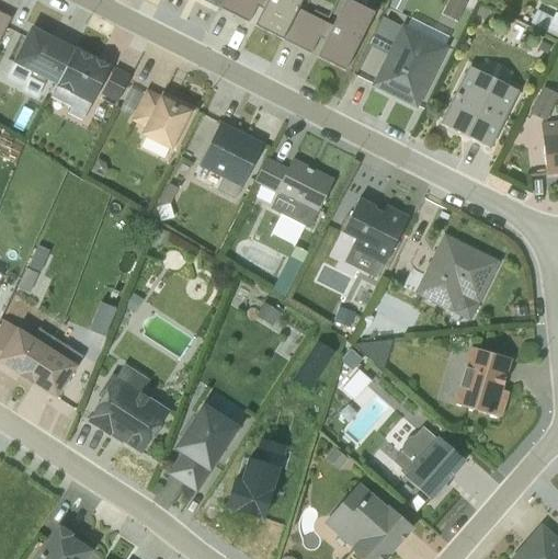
[(224,0),(220,8),(249,22),(258,6),(264,9),(255,25),(283,40),(303,0),(224,0)]
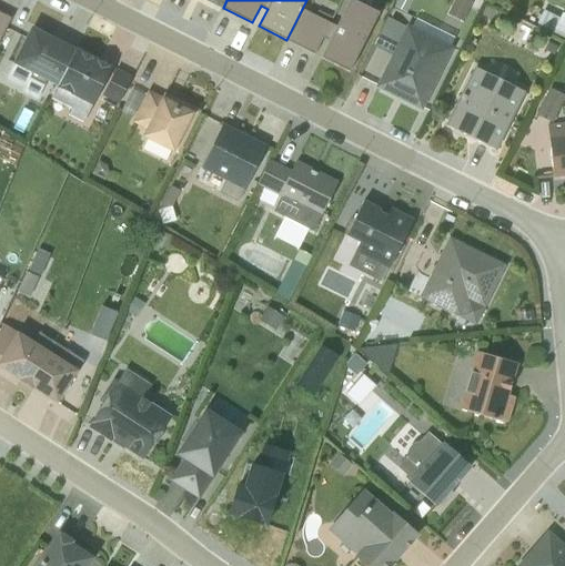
[(380,12),(355,0),(350,0),(338,26),(303,8),(286,40),(316,54),(324,38),(330,41),(322,57),(350,71),(351,71),(380,12)]
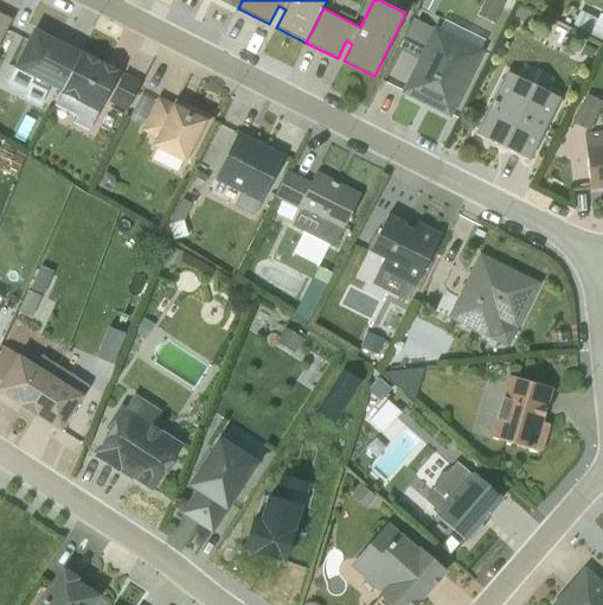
[(425,0),(422,7),(435,13),(441,0),(425,0)]
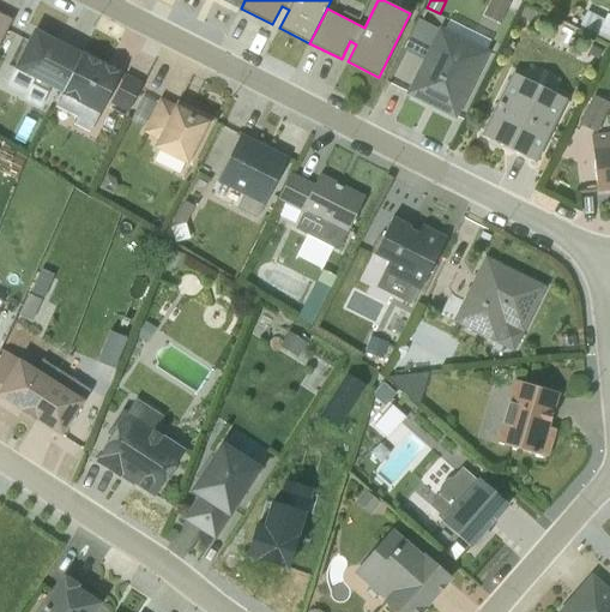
[(512,1),(509,0),(490,0),(484,13),(501,22),(512,1)]
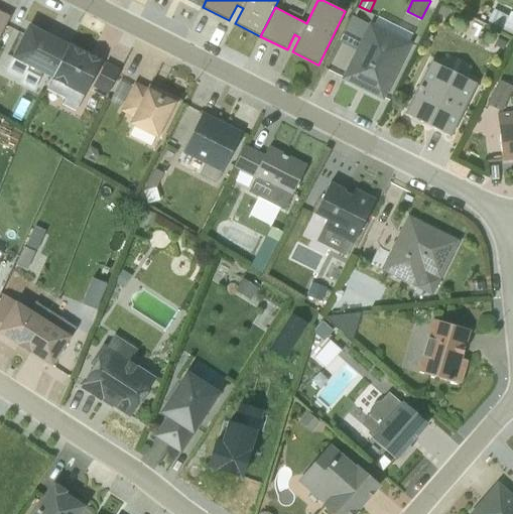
[(502,30),(512,35),(512,12),(511,11),(509,15),(494,8),(489,20),(503,27),(502,30)]
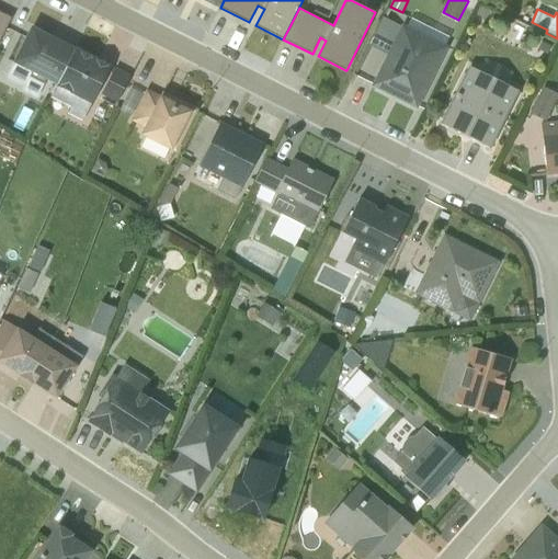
[(0,11),(0,41),(12,18),(0,11)]
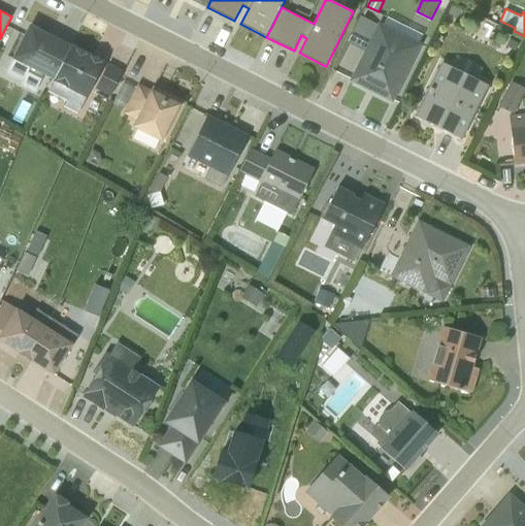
[(350,79),(350,80),(393,102),(422,43),(379,23),(379,25),(361,15),(348,41),(365,51),(350,79)]
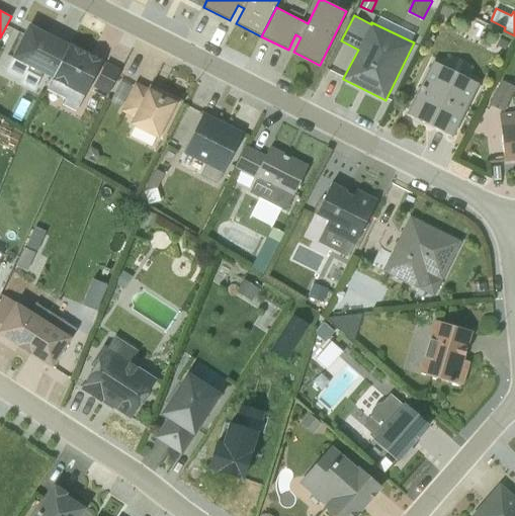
[(44,73),(53,78),(71,44),(29,23),(13,57),(29,66),(28,70),(41,77),(44,73)]
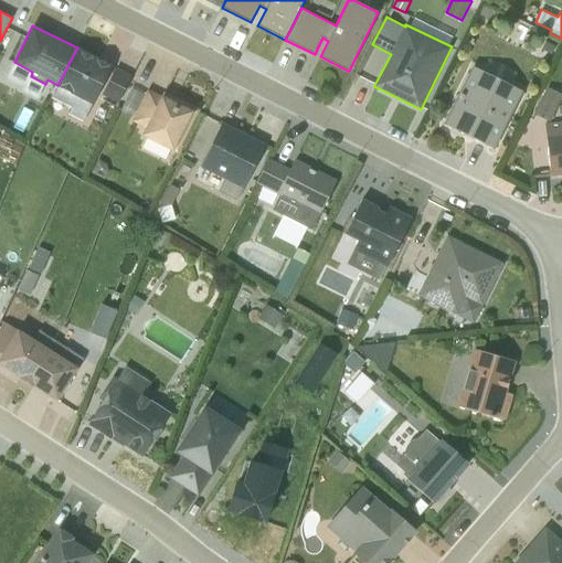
[(98,93),(119,103),(133,76),(77,48),(52,98),(70,108),(67,114),(84,123),(98,93)]
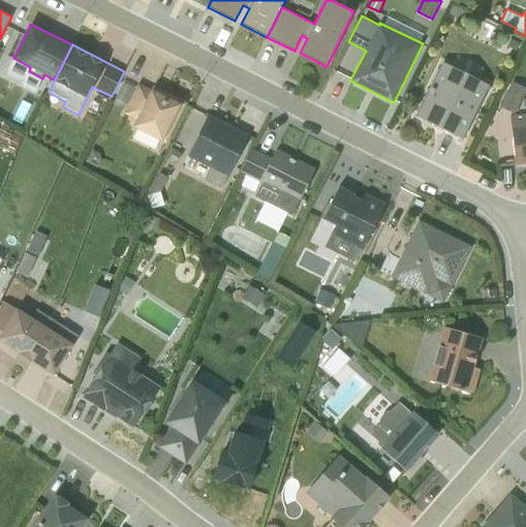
[(415,116),(462,140),(490,85),(442,61),(415,116)]
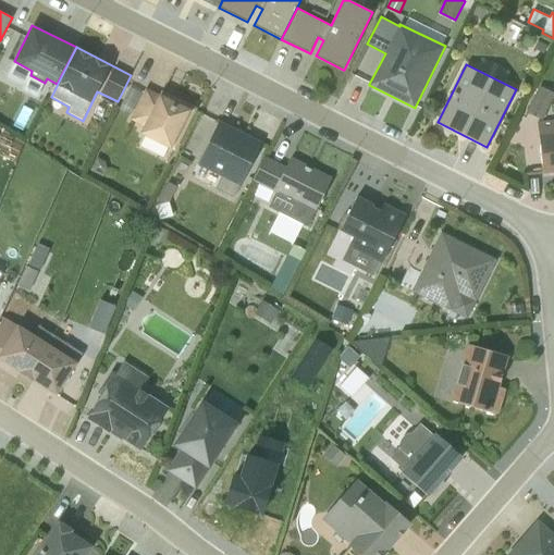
[(542,120),(553,98),(553,93),(540,86),(527,112),(542,120)]
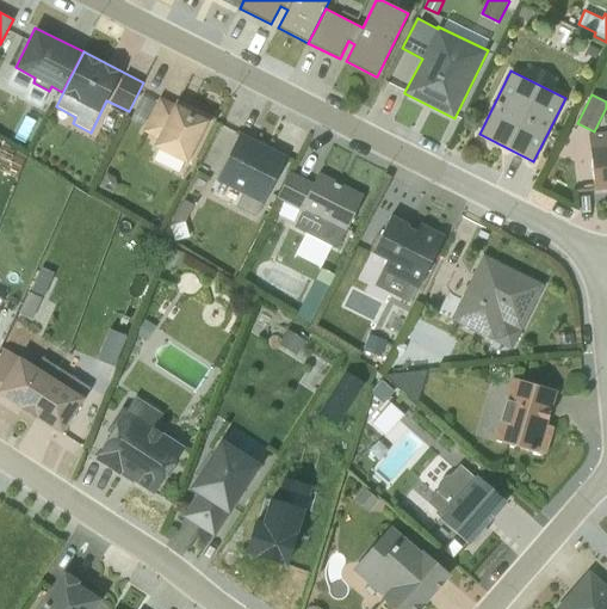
[(192,166),(216,118),(178,99),(175,104),(160,97),(143,131),(158,137),(154,146),(192,166)]
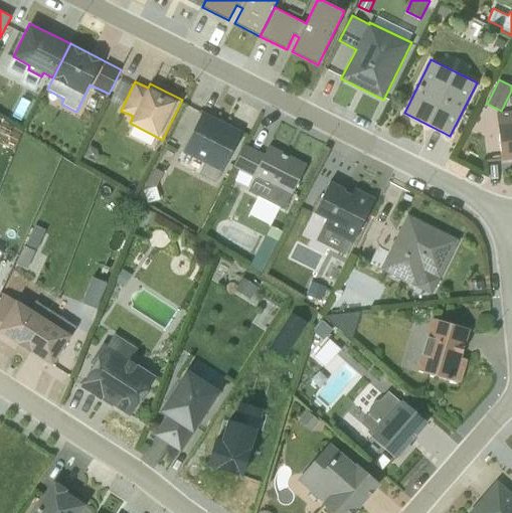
[(216,182),(222,172),(243,132),(203,111),(182,152),(205,163),(200,174),(216,182)]
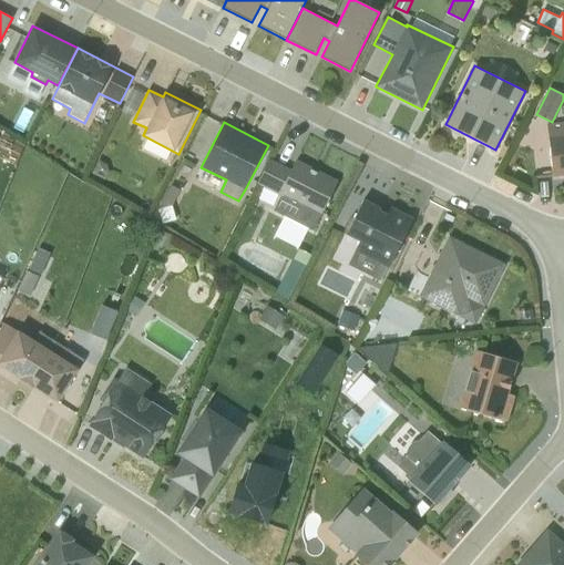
[(563,122),(549,124),(553,176),(563,175),(563,122)]
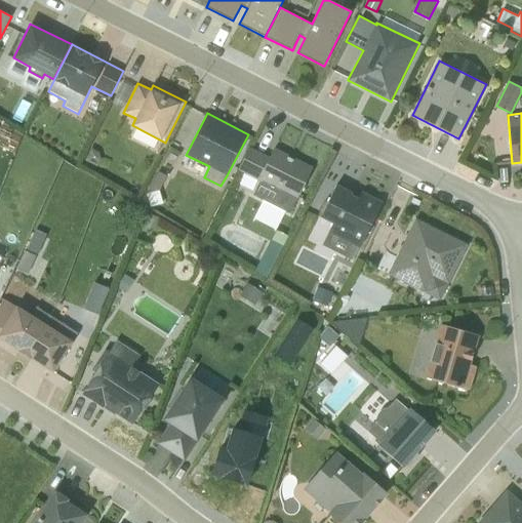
[(250,147),(239,170),(261,179),(253,195),(264,200),(254,218),(277,229),(286,211),(290,213),(297,197),(314,167),(275,148),(270,157),(250,147)]
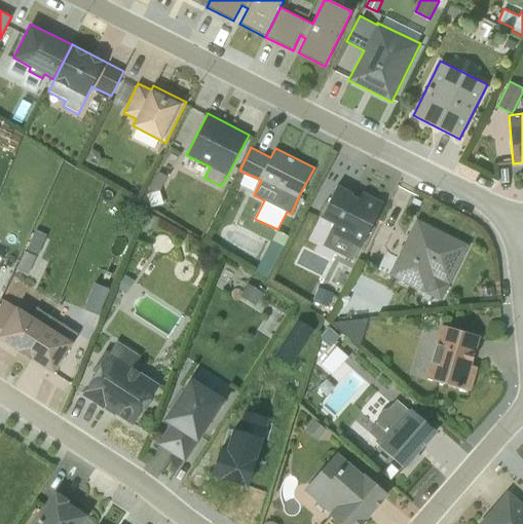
[(147,194),(151,207),(164,203),(160,189),(166,175),(158,171),(149,190),(149,193),(147,194)]
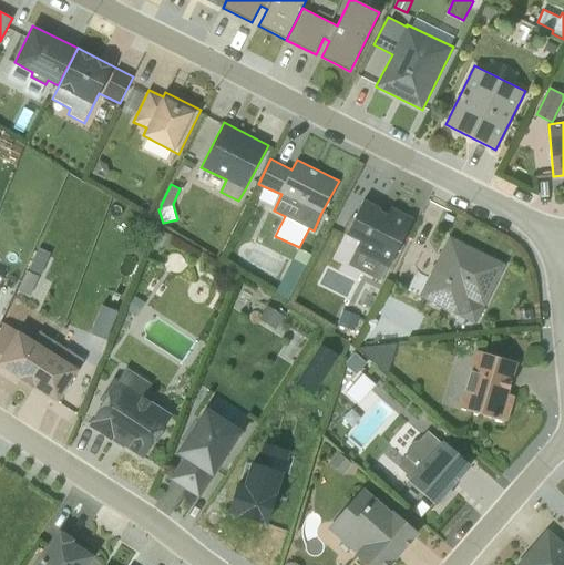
[(380,209),(381,207),(365,198),(363,199),(346,234),(359,242),(348,264),(380,280),(388,267),(389,267),(414,217),(391,206),(387,214),(380,209)]
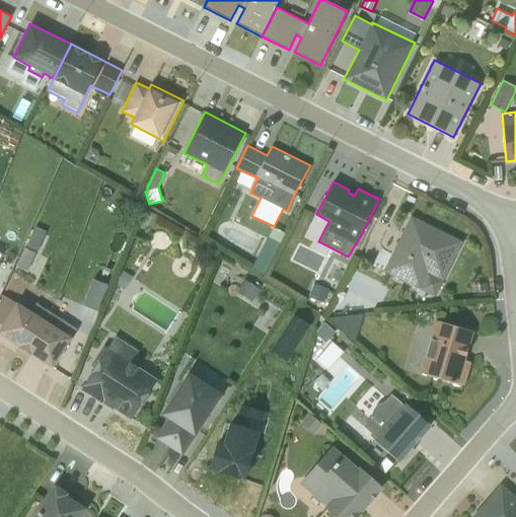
[(158,215),(147,210),(143,222),(153,226),(158,215)]
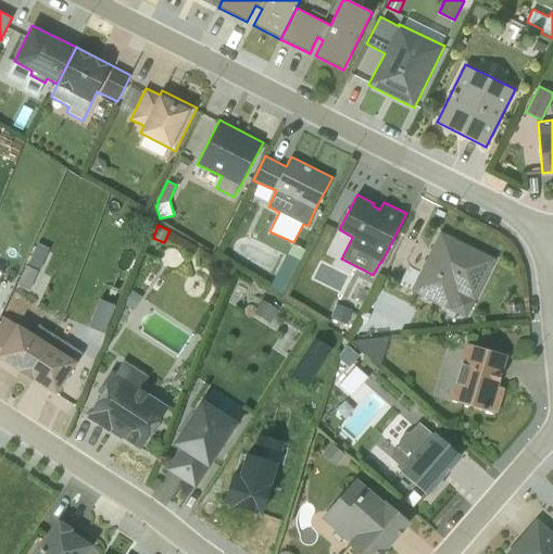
[(475,300),(495,259),(441,231),(412,289),(451,309),(466,316),(475,300)]
